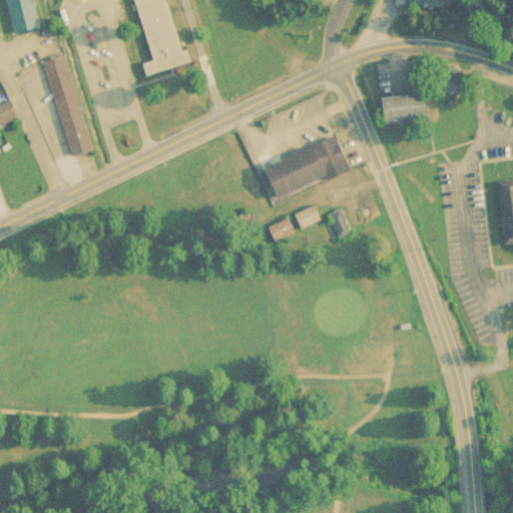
[(33,0),(6,0),(16,41),(41,35),(33,0)]
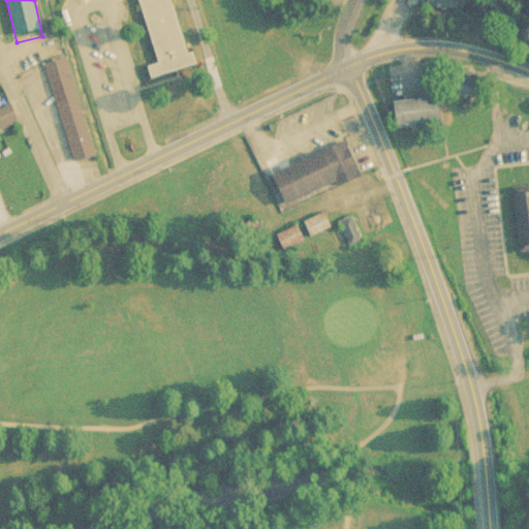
[(197,61),(193,48),(186,50),(172,0),(134,0),(155,73),(197,61)]
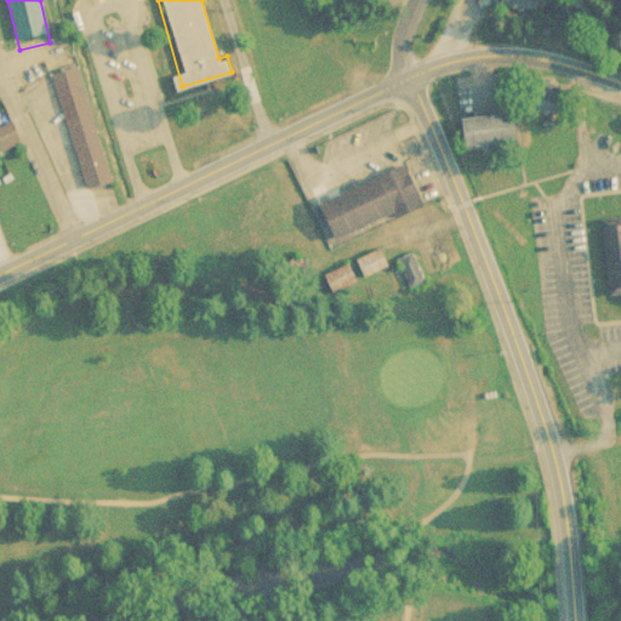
[(505,0),(508,12),(539,3),(537,0),(505,0)]
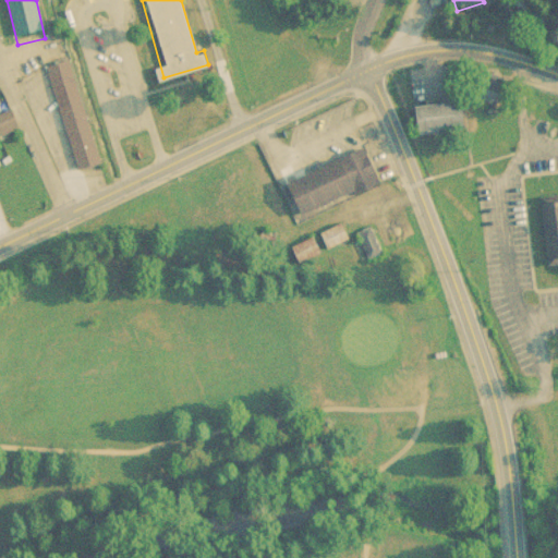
[(50,74),(82,178),(105,170),(73,67),(50,74)]
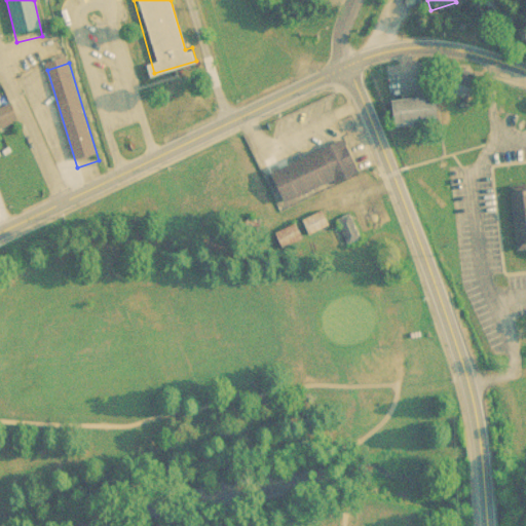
[(444,121),(440,95),(397,101),(401,127),(444,121)]
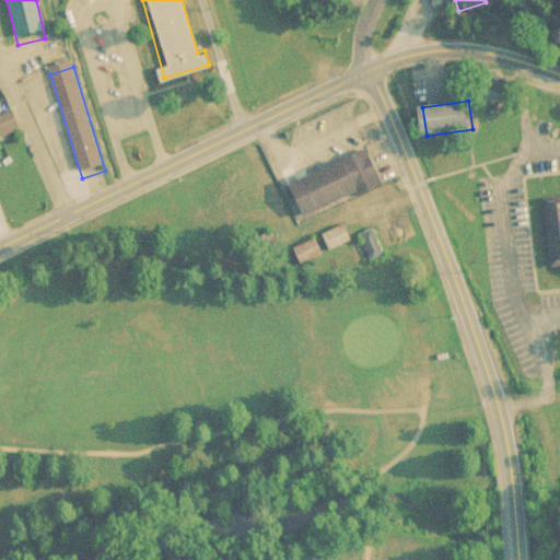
[(0,149),(26,138),(18,118),(0,125),(0,149)]
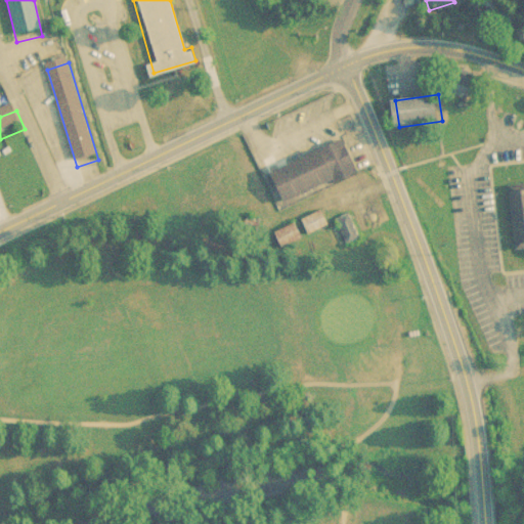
[(286,203),(359,173),(346,141),(272,171),(286,203)]
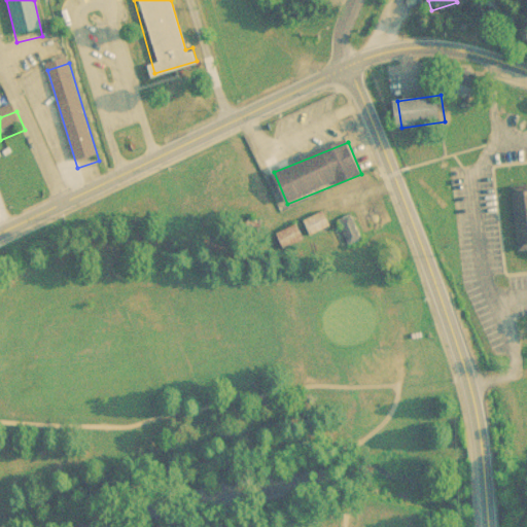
[(526,184),(510,187),(518,251),(526,250),(526,184)]
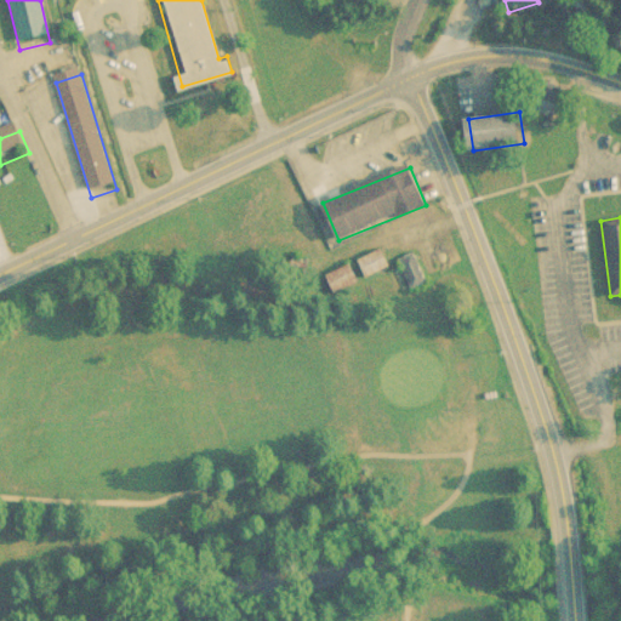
[(365,278),(389,267),(381,248),(357,260),(365,278)]
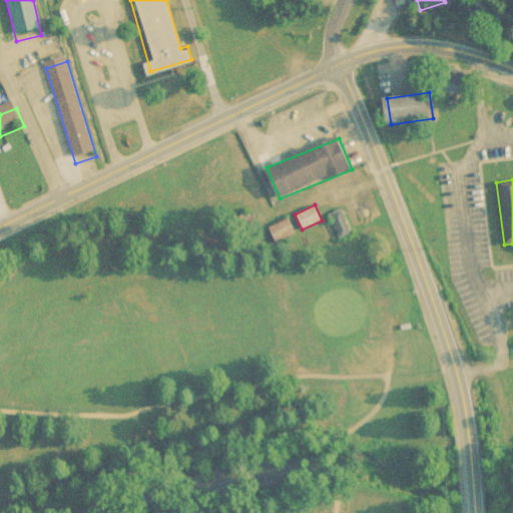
[(329,214),(340,238),(352,232),(341,208),(329,214)]
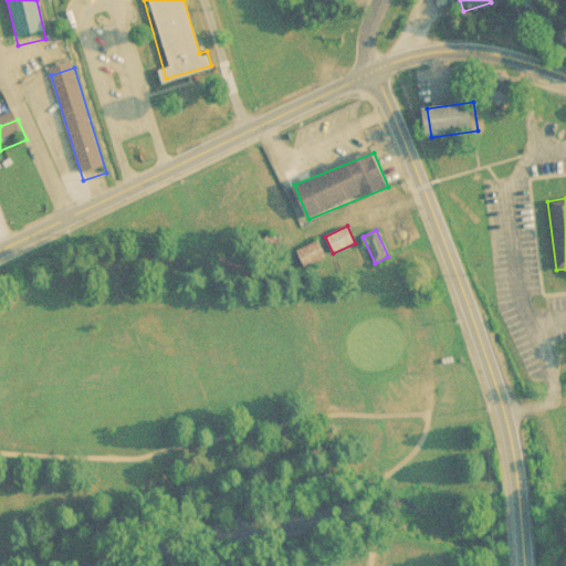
[(327,257),(320,240),(297,251),(305,266),(327,257)]
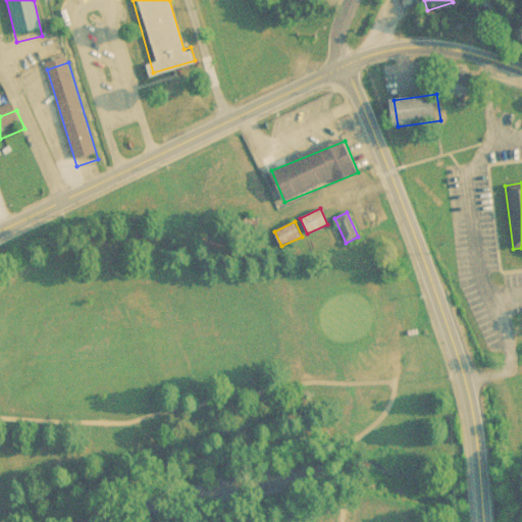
All buildings are outlined.
